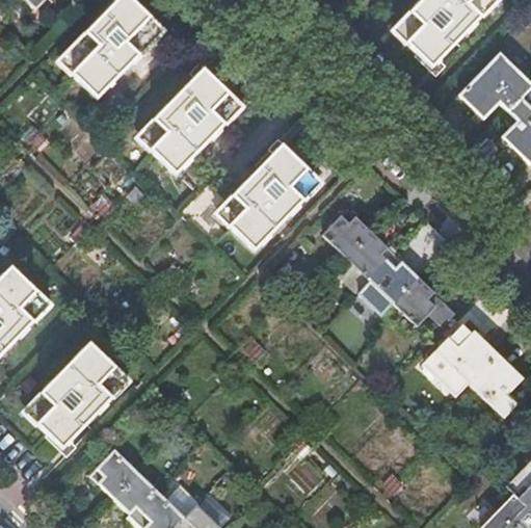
[(25,0),(34,9),(43,0),(25,0)]
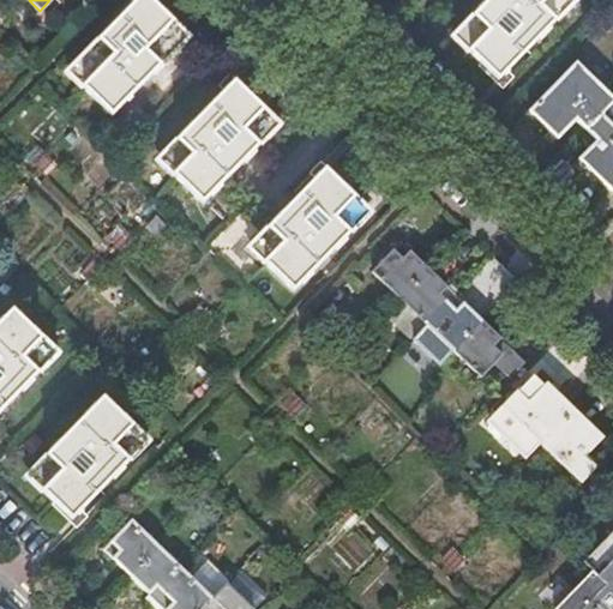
[(91,76),(83,85),(112,113),(179,43),(163,28),(172,18),(161,7),(152,17),(133,0),(76,60),(91,76)]
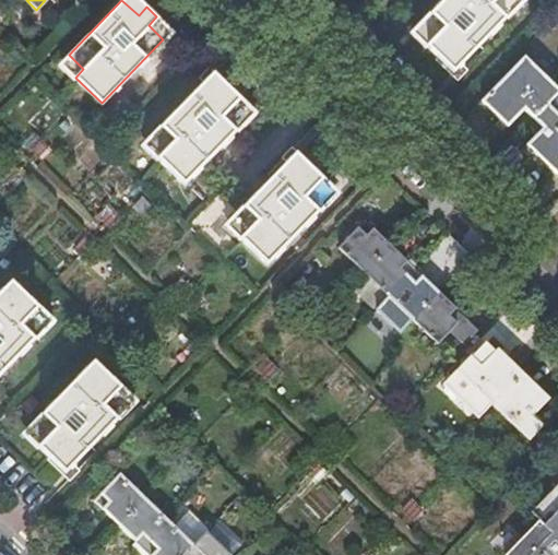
[(121,0),(139,15),(146,7),(149,6),(143,0),(121,0)]
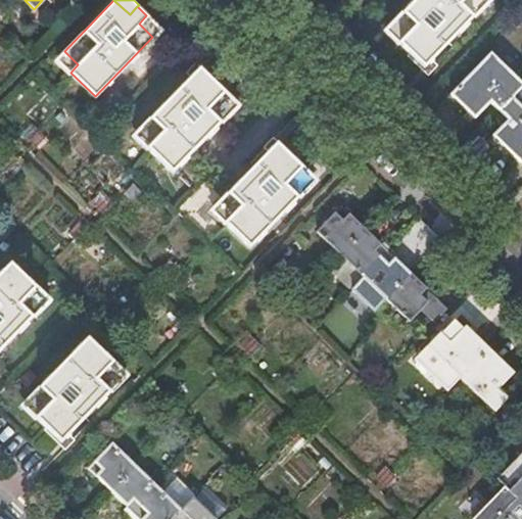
[(407,34),(398,42),(409,51),(416,43),(432,58),(480,6),(473,0),(412,0),(393,20),(407,34)]
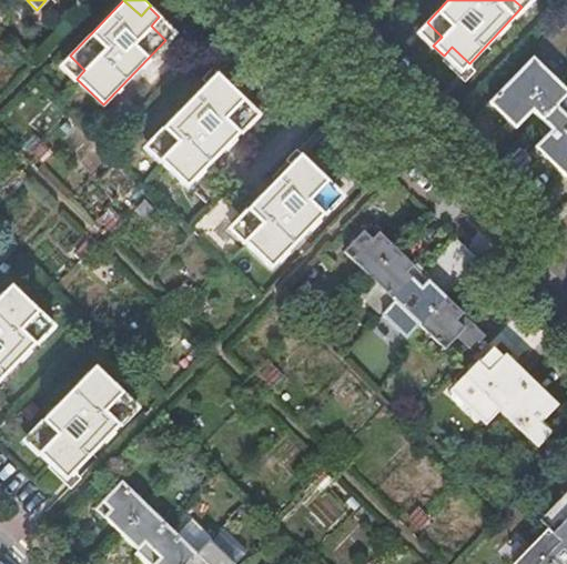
[(174,31),(159,17),(151,26),(165,40),(174,31)]
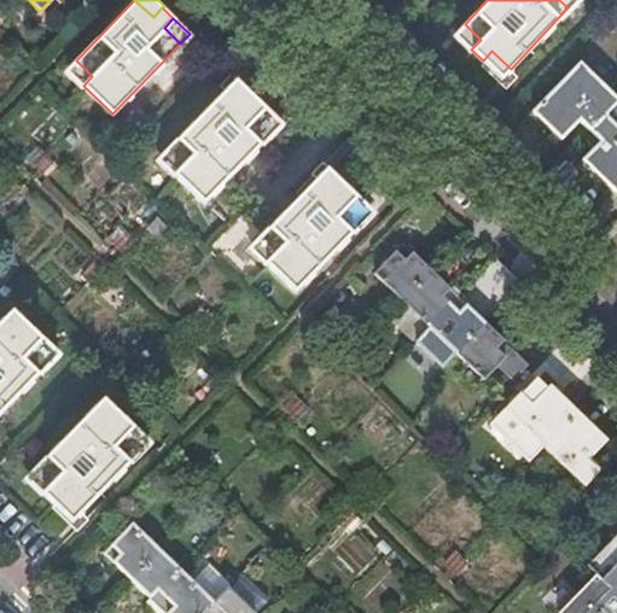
[(455,34),(471,50),(481,40),(465,24),(455,34)]
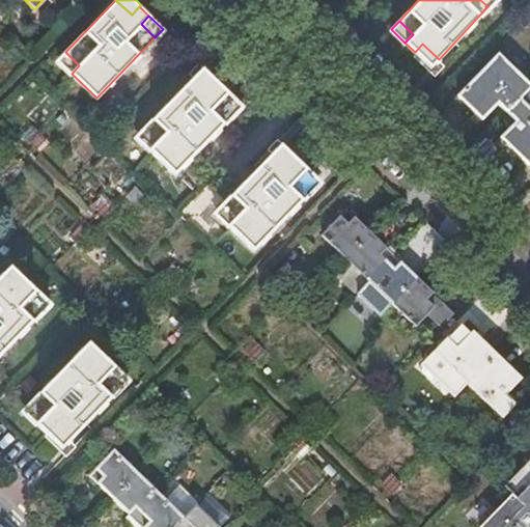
[(444,64),(439,59),(422,44),(415,52),(413,54),(434,75),(444,64)]
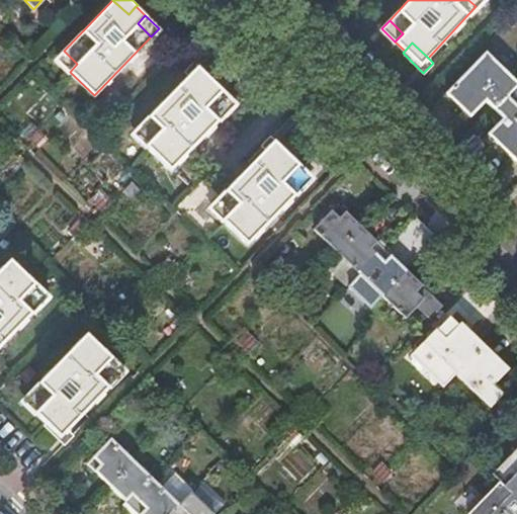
[(56,58),(70,72),(77,64),(64,51),(56,58)]
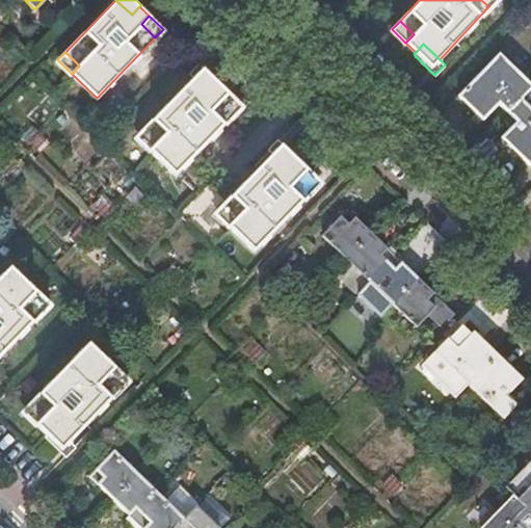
[(500,104),(508,112),(522,99),(530,88),(530,83),(499,52),(486,64),(458,95),(483,120),(500,104)]
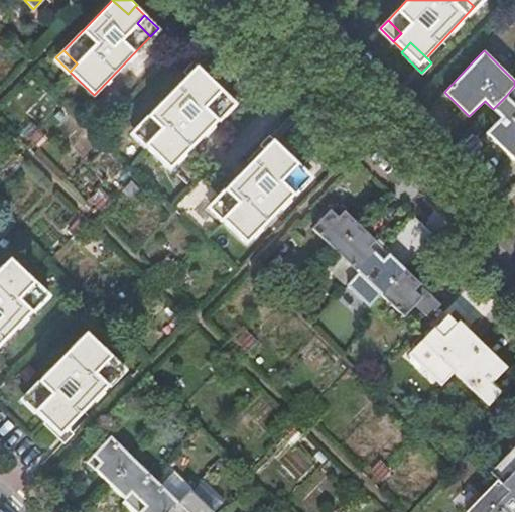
[(182,69),(188,74),(204,89),(211,81),(213,79),(192,58),(182,69)]
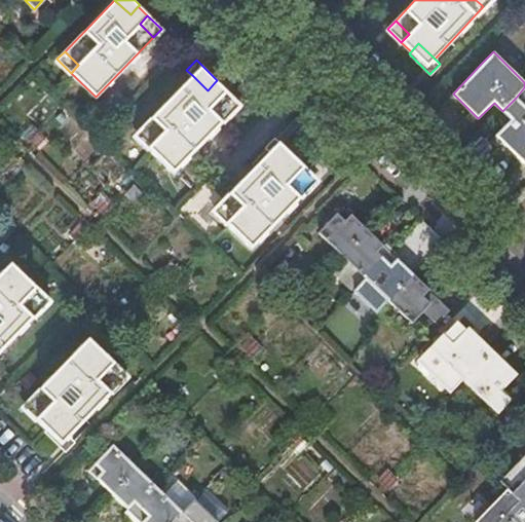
[(156,140),(148,148),(173,172),(230,113),(217,100),(225,91),(215,82),(208,90),(192,75),(142,126),(156,140)]
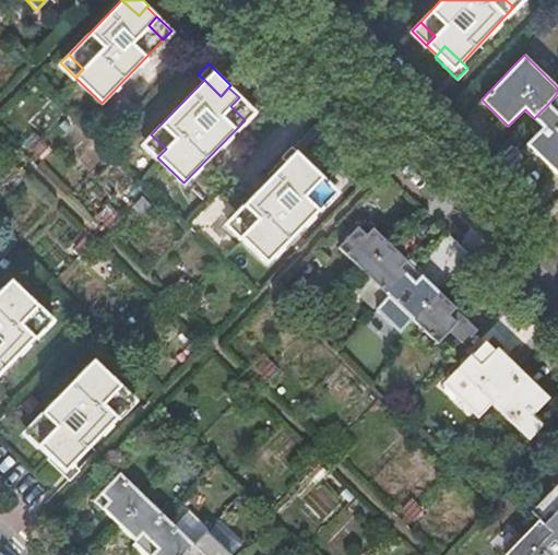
[(253,111),(239,97),(230,106),(245,120),(253,111)]
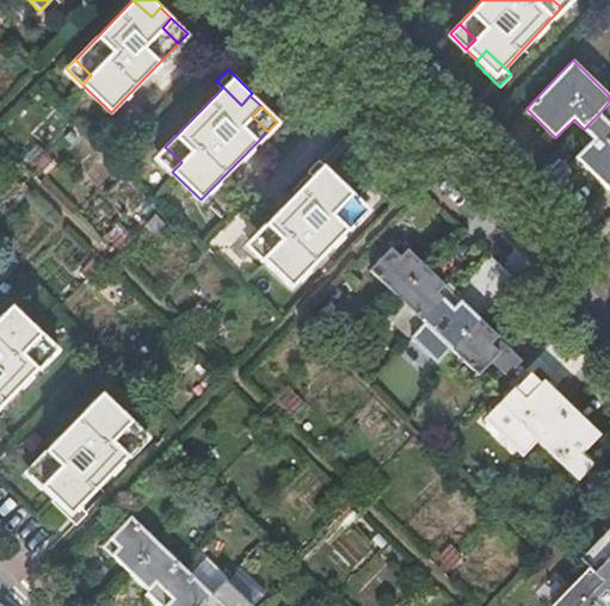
[(575,156),(604,184),(609,178),(609,123),(599,113),(584,129),(593,137),(575,156)]
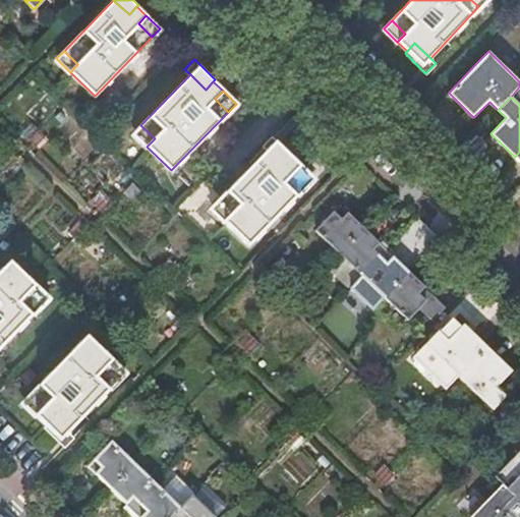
[(133,133),(147,147),(155,138),(140,125),(133,133)]
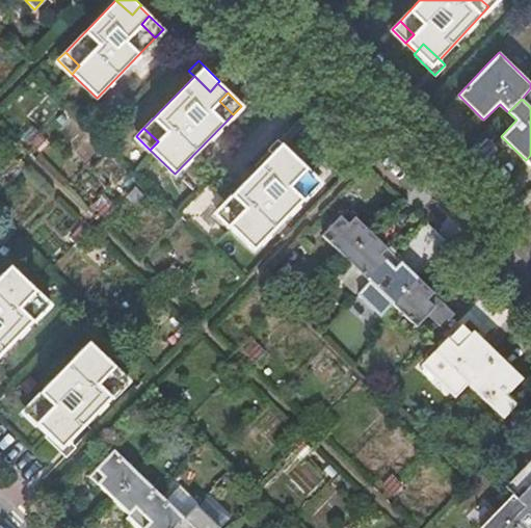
[(267,147),(272,152),(288,167),(296,159),(298,157),(276,136),(267,147)]
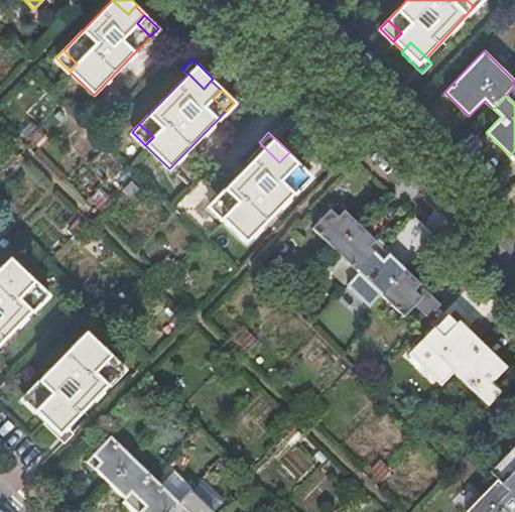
[(229,212),(222,219),(246,243),(302,184),(288,171),(296,163),(287,154),(279,162),(264,147),(216,198),(229,212)]
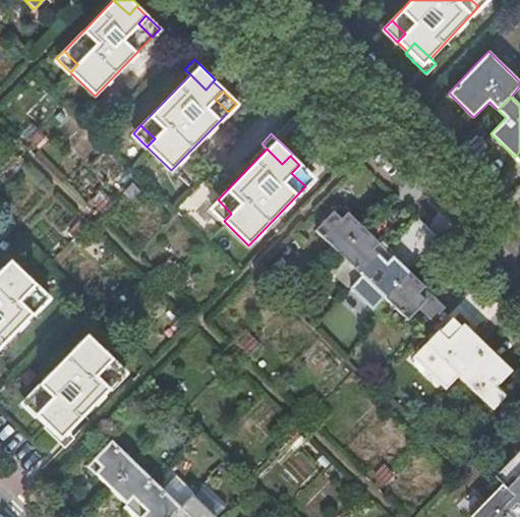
[(312,178),(299,165),(291,173),(305,186),(312,178)]
